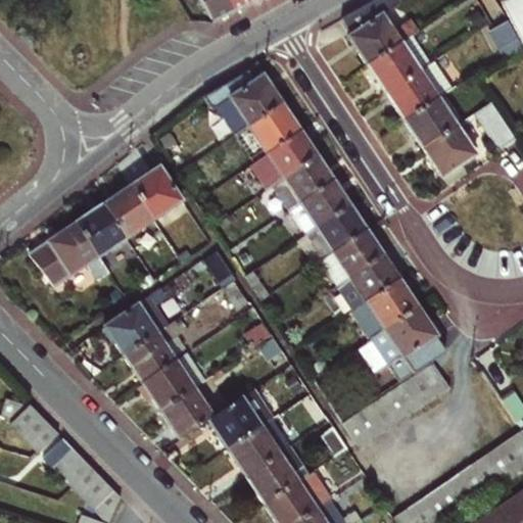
[(199,0),(212,21),(232,11),(225,0),(199,0)]
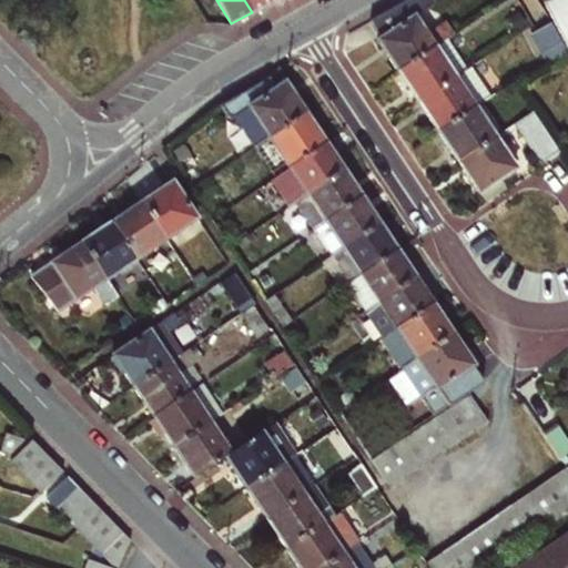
[(244,0),(252,12),(273,2),(271,0),(244,0)]
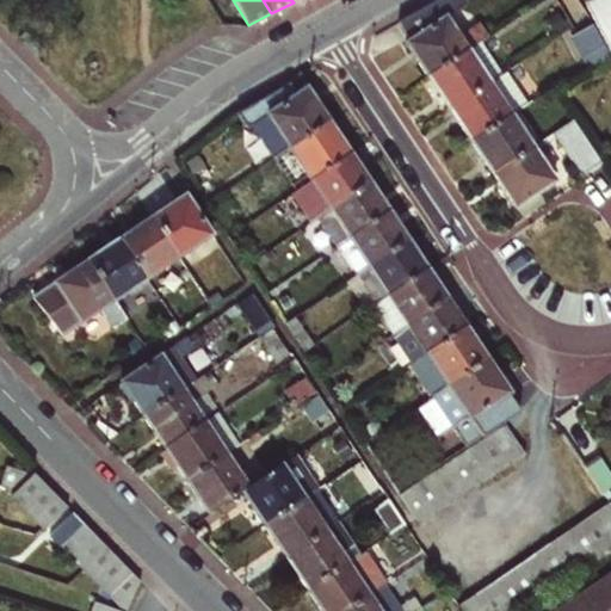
[(406,43),(427,75),(479,42),(488,36),(481,25),(460,38),(446,18),(461,11),(452,0),(437,0),(399,22),(409,42),(406,43)]
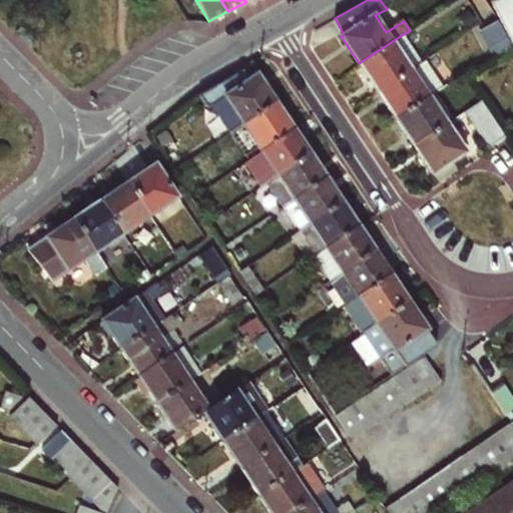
[(512,0),(503,0),(495,5),(512,36),(512,0)]
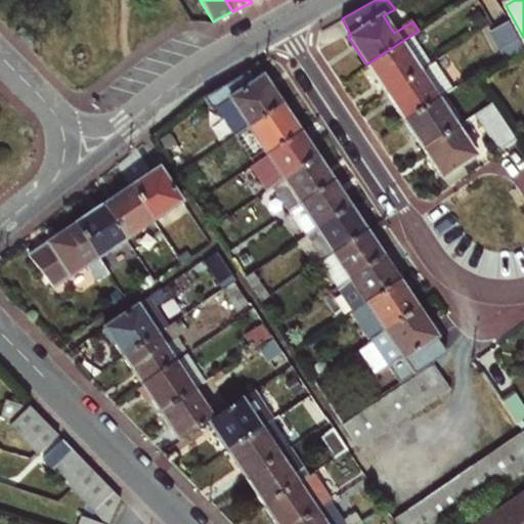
[(506,63),(523,52),(523,49),(509,20),(489,32),(506,63)]
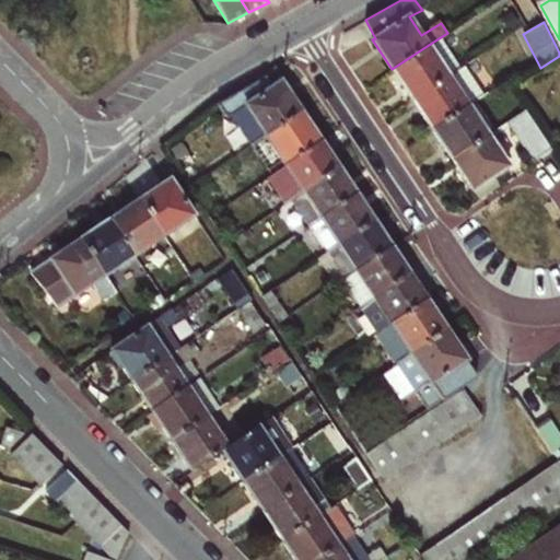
[(439,38),(392,69),(411,100),(458,69),(439,38)]
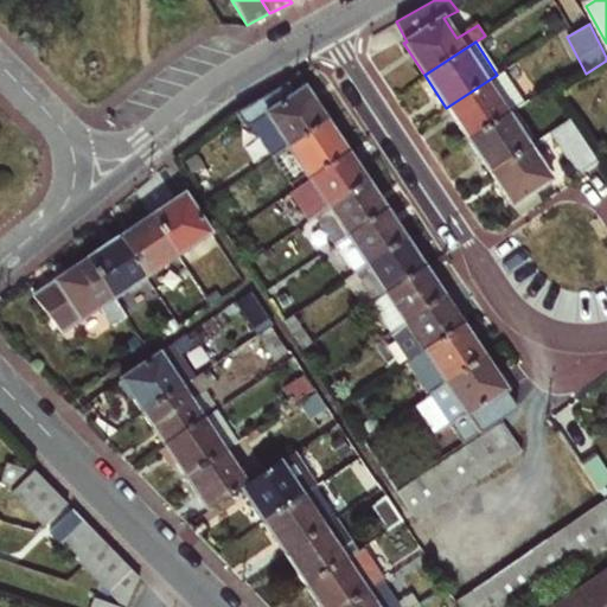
[(502,71),(497,75),(446,108),(467,139),(506,113),(522,103),(502,71)]
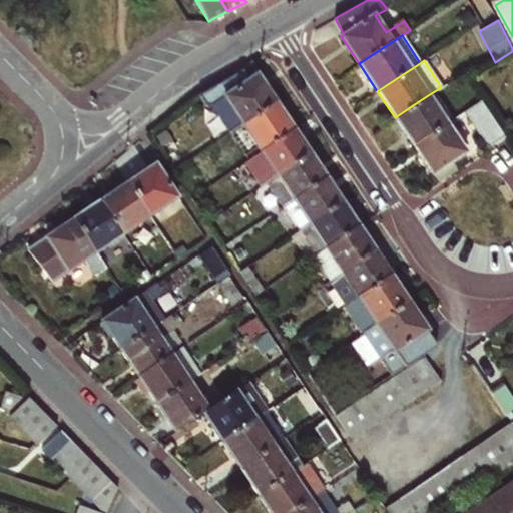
[(212,106),(229,133),(277,102),(258,74),(249,79),(244,70),(199,95),(207,109),(212,106)]
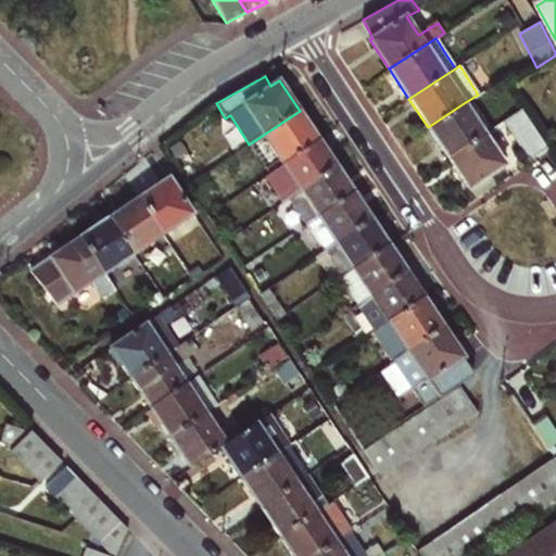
[(484,135),(464,103),(428,127),(447,158),(484,135)]
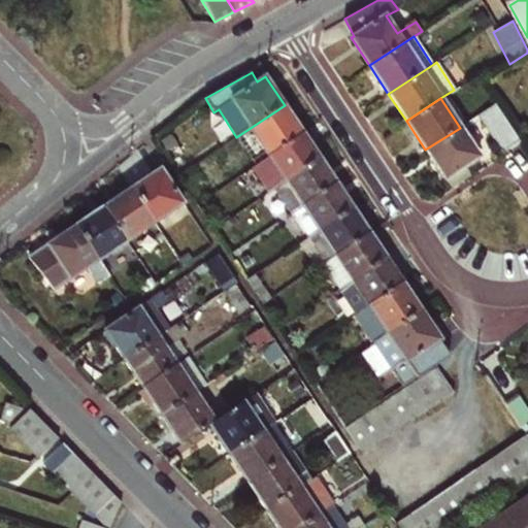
[(518,140),(495,104),(479,116),(502,151),(518,140)]
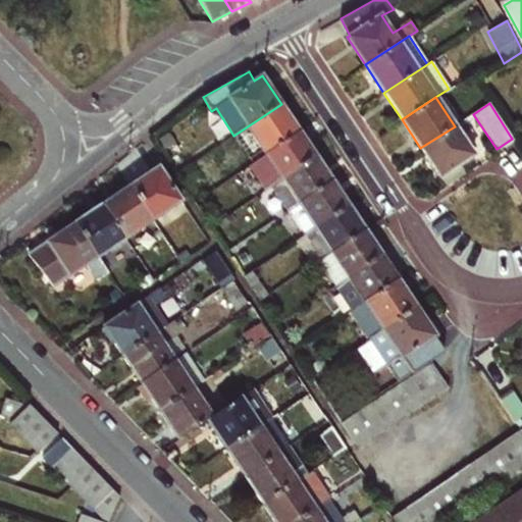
[(252,163),(300,132),(281,104),(233,136),(252,163)]
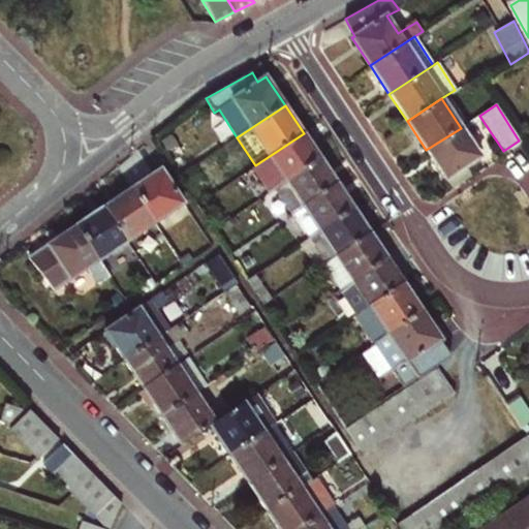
[(461,128),(426,150),(445,179),(464,166),(479,156),(461,128)]
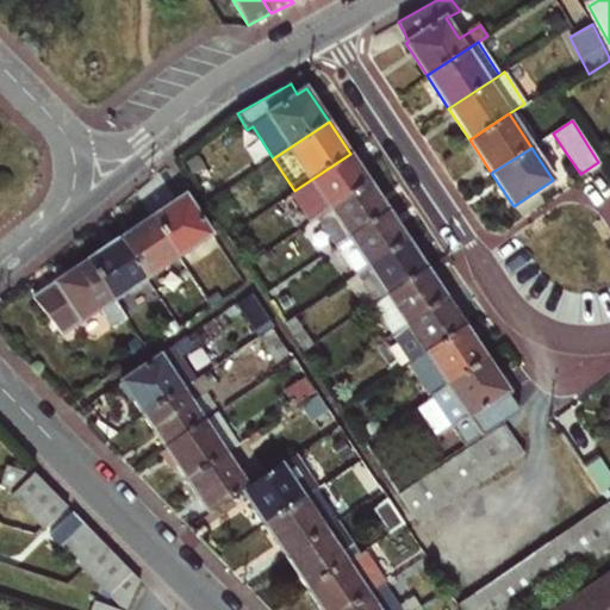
[(312,219),(317,217),(369,182),(350,154),(294,191),(312,219)]
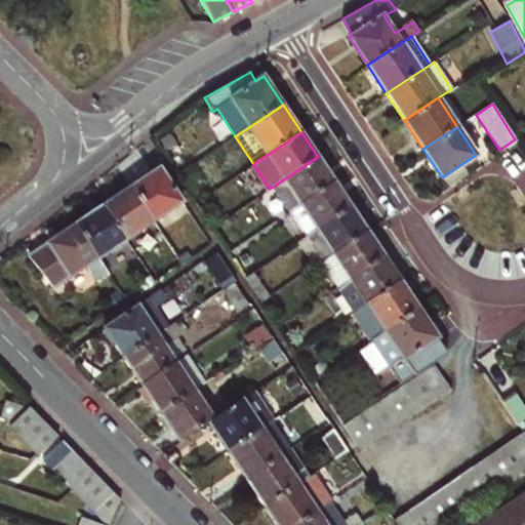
[(318,157),(273,187),(288,212),(289,211),(334,182),(318,157)]
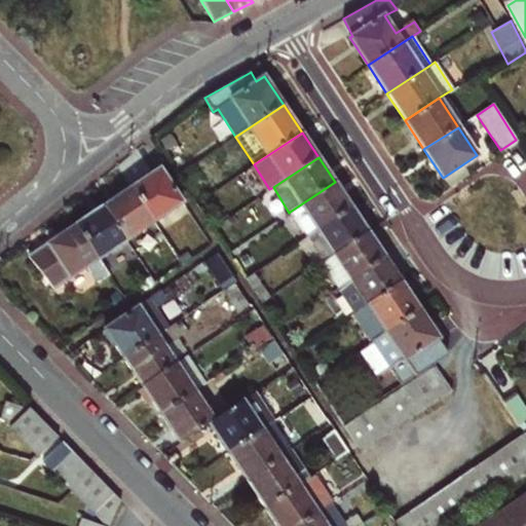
[(461,165),(443,178),(450,189),(468,177),(461,165)]
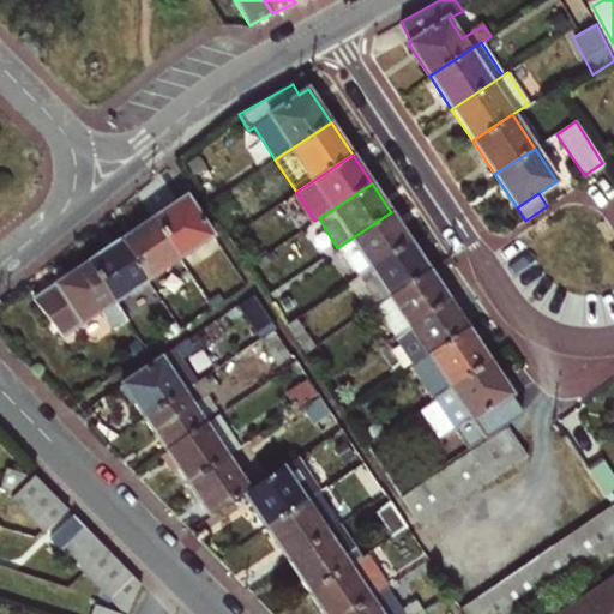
[(186,197),(154,220),(180,258),(211,236),(186,197)]
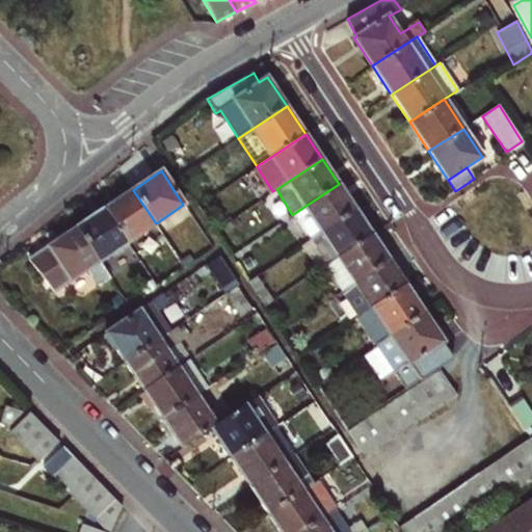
[(293,214),(310,239),(355,209),(339,184),(293,214)]
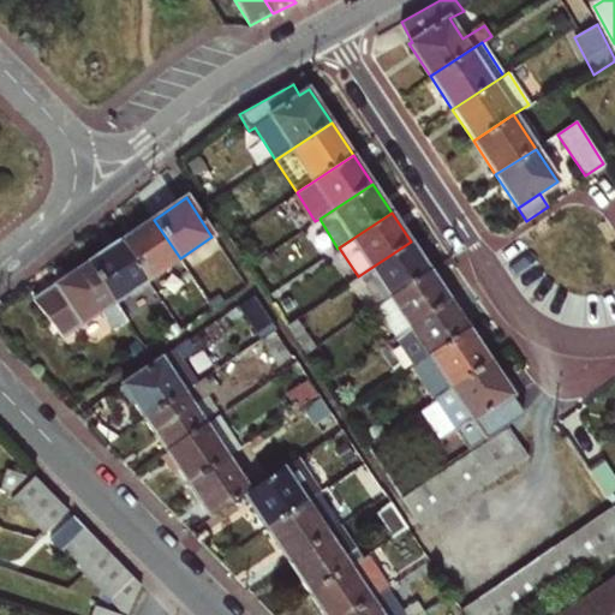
[(121,242),(147,280),(180,258),(154,220),(121,242)]
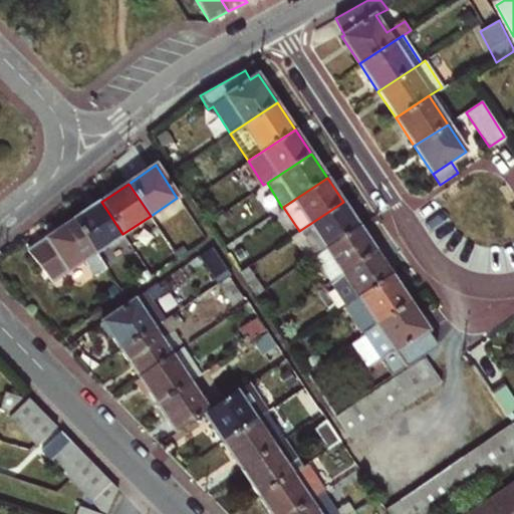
[(101,202),(74,219),(95,252),(122,234),(101,202)]
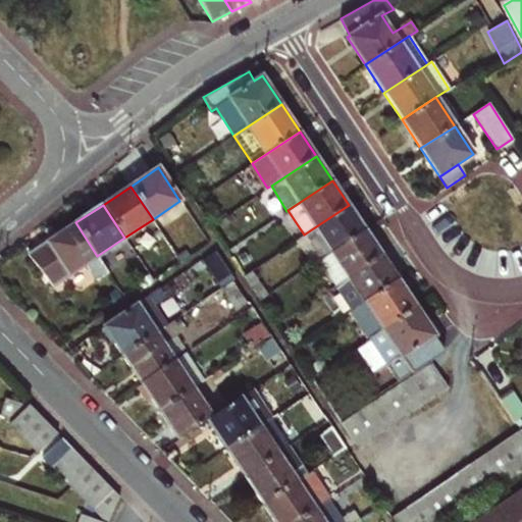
[(349,205),(304,235),(321,260),(366,230),(349,205)]
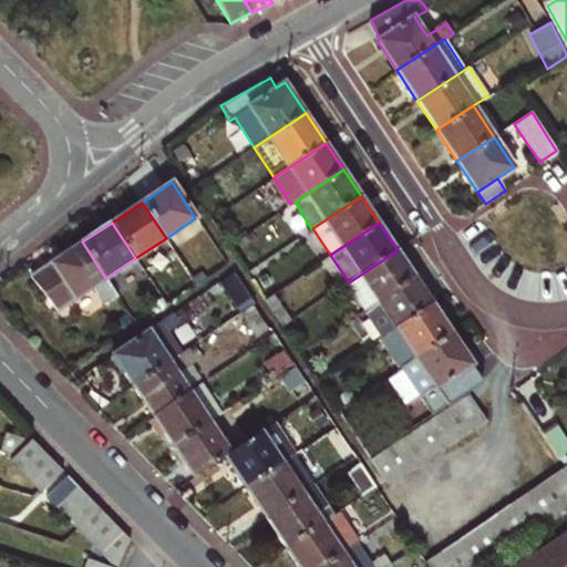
[(105,278),(82,241),(30,277),(58,311),(93,288),(104,306),(117,297),(105,278)]
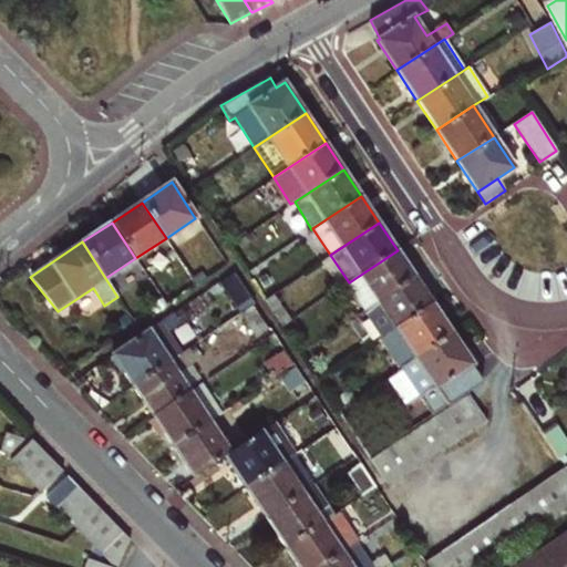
[(349,282),(347,284),(366,311),(415,278),(398,250),(349,282)]
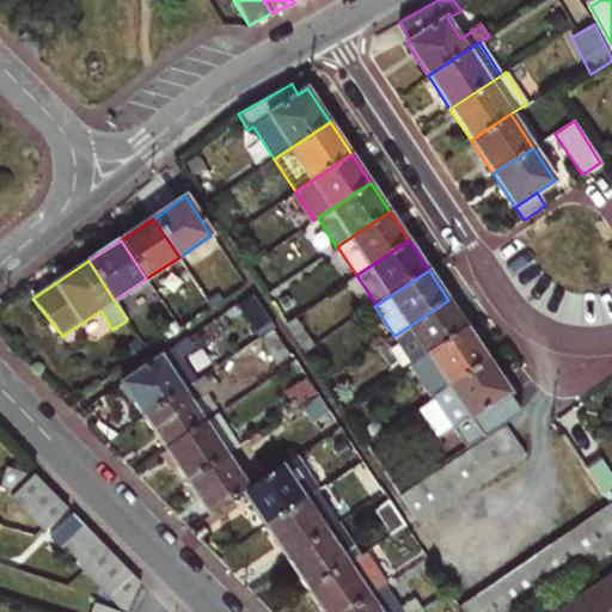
[(334,306),(328,295),(286,323),(306,353),(316,346),(303,326),(334,306)]
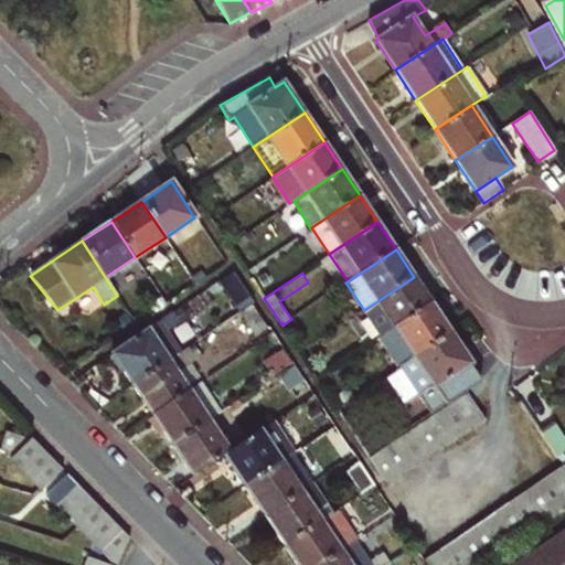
[(381,337),(432,302),(414,277),(364,310),(381,337)]
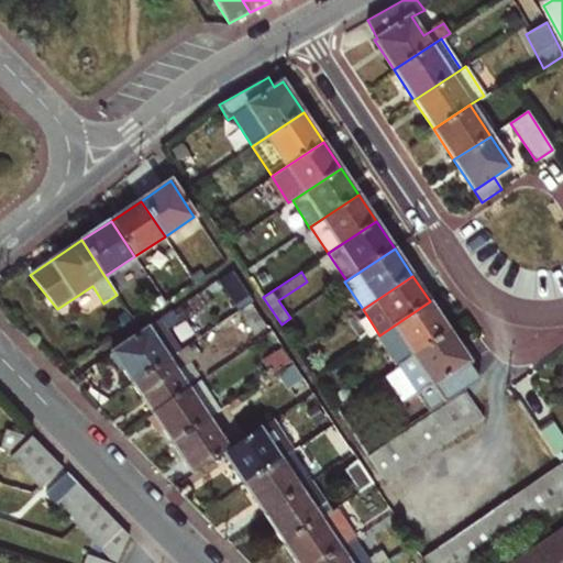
[(232,304),(240,311),(253,302),(247,294),(232,304)]
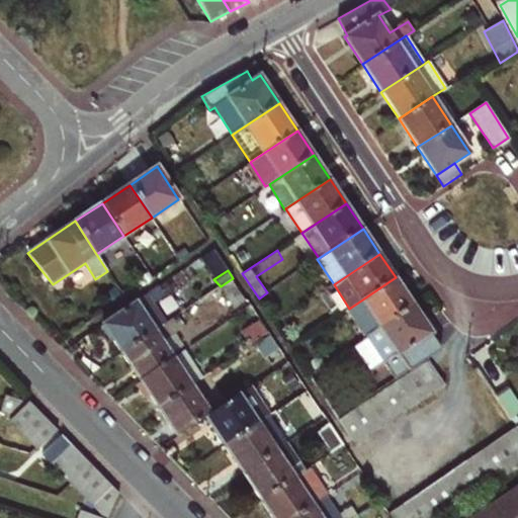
[(349,309),(367,336),(414,305),(396,277),(349,309)]
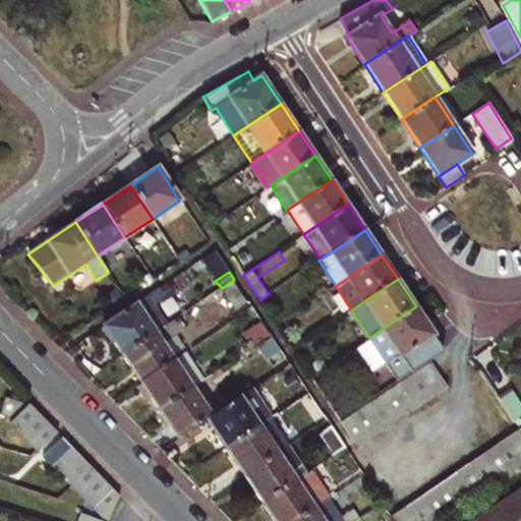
[(248,301),(234,280),(222,288),(236,310),(248,301)]
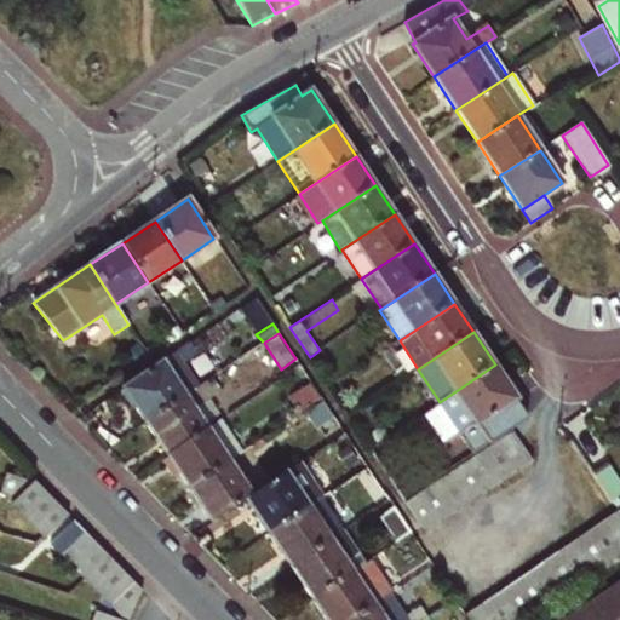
[(178,351),(124,388),(145,422),(200,386),(178,351)]
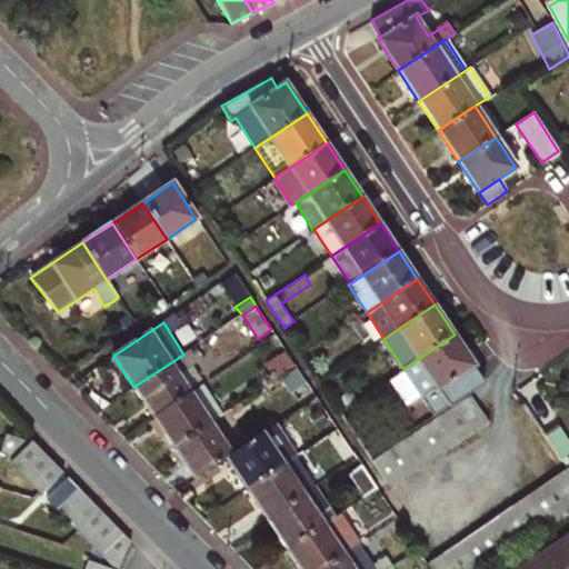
[(435,416),(469,393),(485,383),(455,335),(403,369),(435,416)]
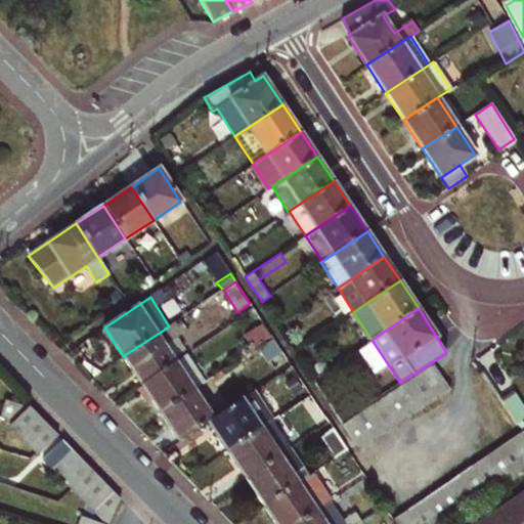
[(169,326),(123,356),(142,385),(176,362),(165,346),(181,335),(174,322),(169,326)]
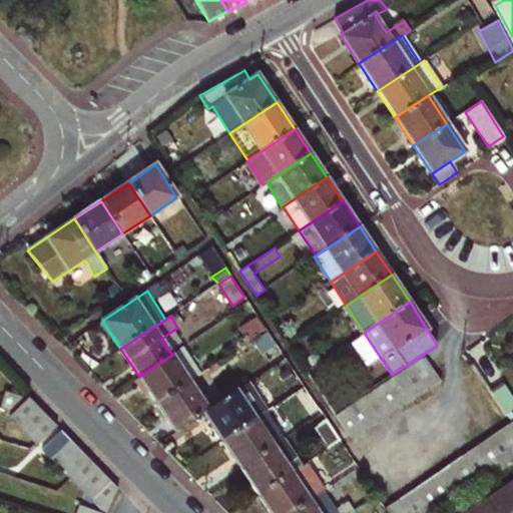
[(266,330),(258,317),(239,329),(247,341),(266,330)]
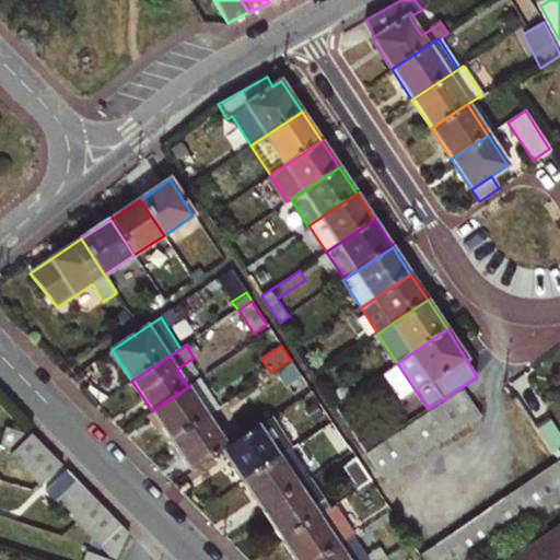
[(152,411),(171,441),(207,417),(188,387),(152,411)]
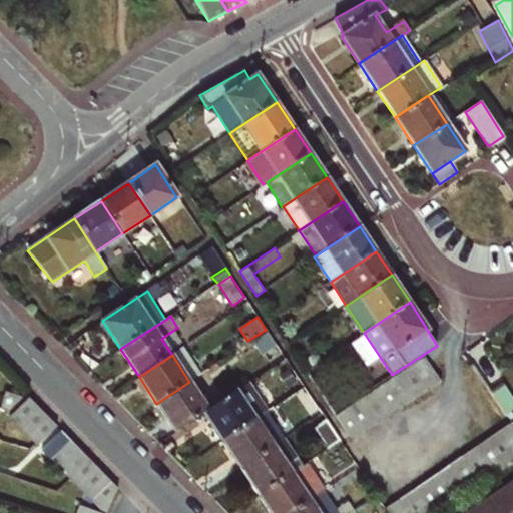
[(392,375),(335,413),(352,439),(441,381),(423,355),(392,375)]
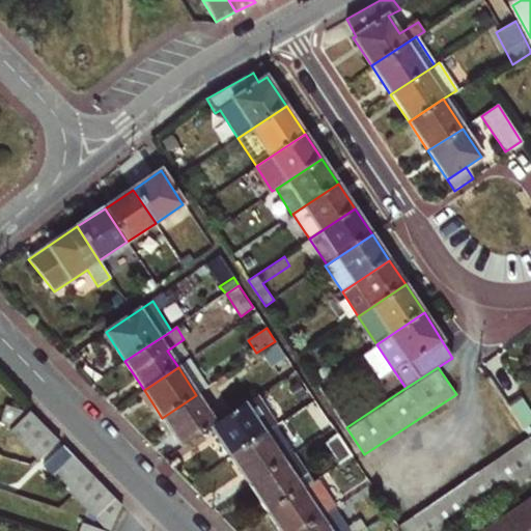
[(162,418),(182,447),(212,427),(216,424),(196,395),(162,418)]
